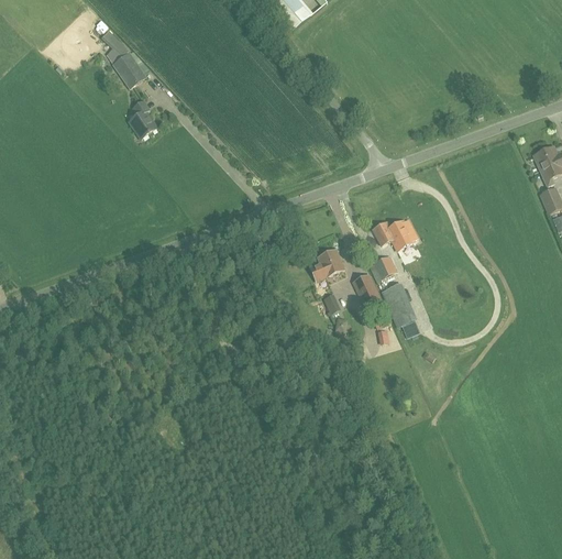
[(311,10),(302,0),(274,0),(270,4),(289,29),(311,10)]
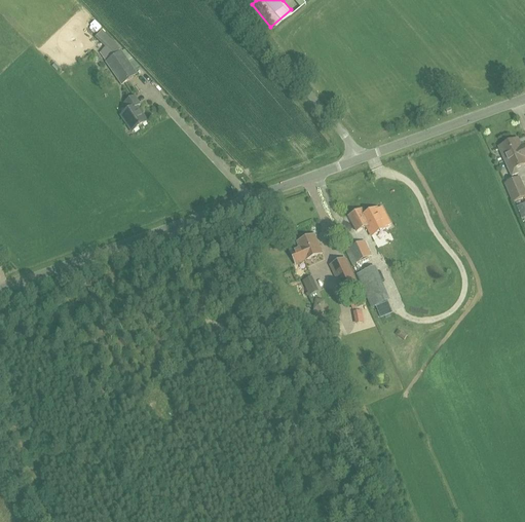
[(121,45),(103,27),(96,34),(115,52),(121,45)]
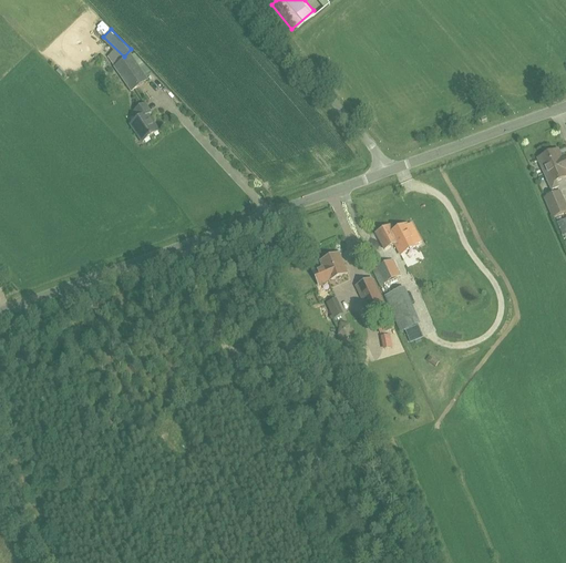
[(146,77),(131,53),(114,63),(130,88),(146,77)]
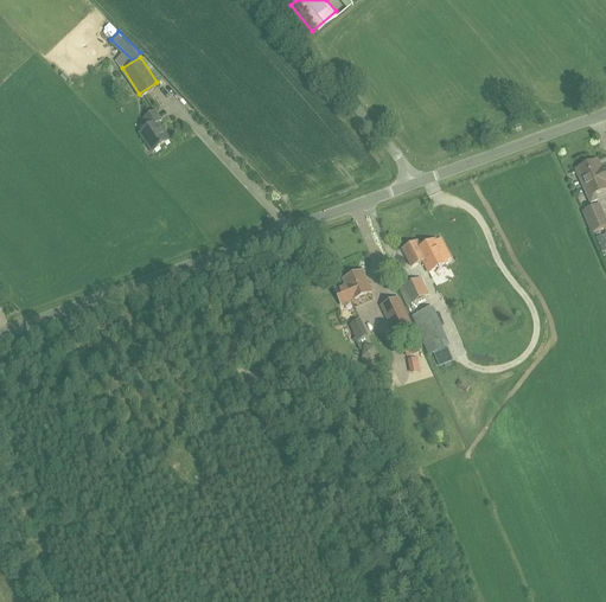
[(151,148),(167,138),(157,120),(160,117),(154,108),(142,115),(147,123),(138,129),(151,148)]
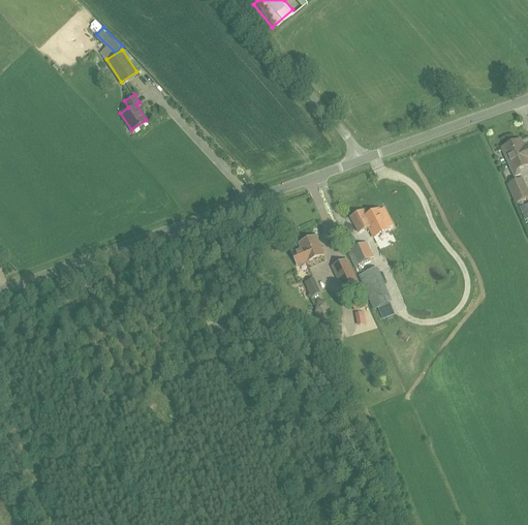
[(527,155),(527,154),(527,148),(525,149),(523,145),(522,146),(518,137),(519,136),(519,135),(501,144),(514,173),(520,171),(518,165),(527,160),(527,155)]
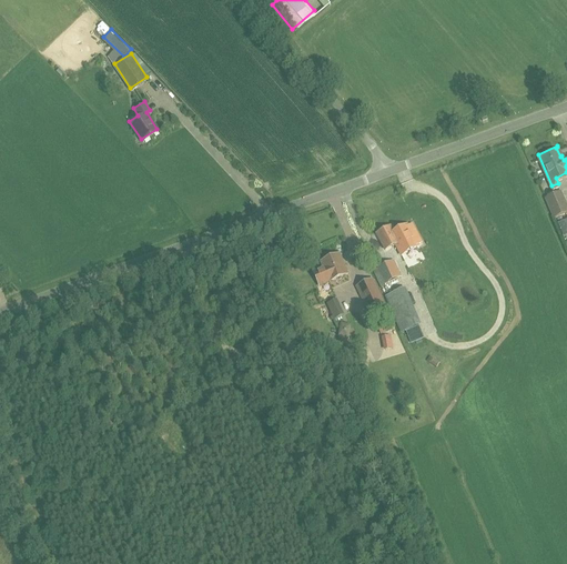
[(566,209),(566,205),(559,188),(544,194),(553,215),(566,209)]
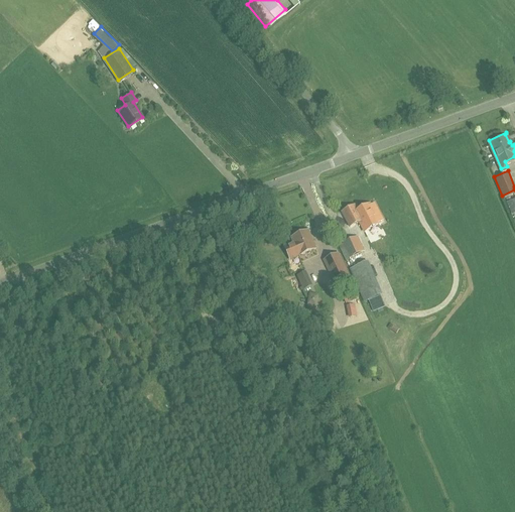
[(514,195),(505,200),(510,212),(514,209),(514,195)]
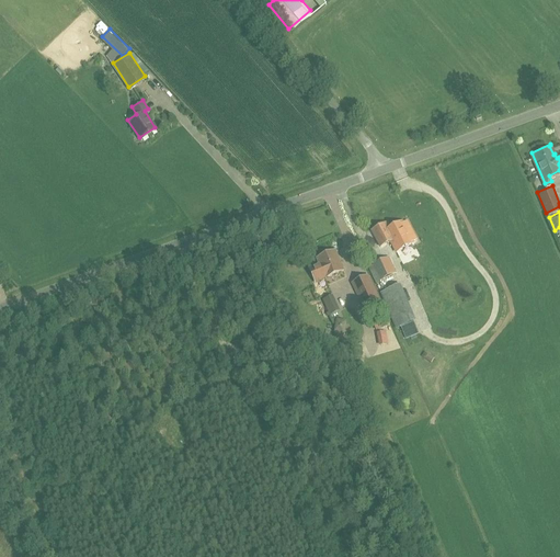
[(385,219),(370,227),(379,243),(390,238),(396,248),(412,239),(411,238),(414,236),(406,218),(402,220),(401,218),(388,226),(385,219)]
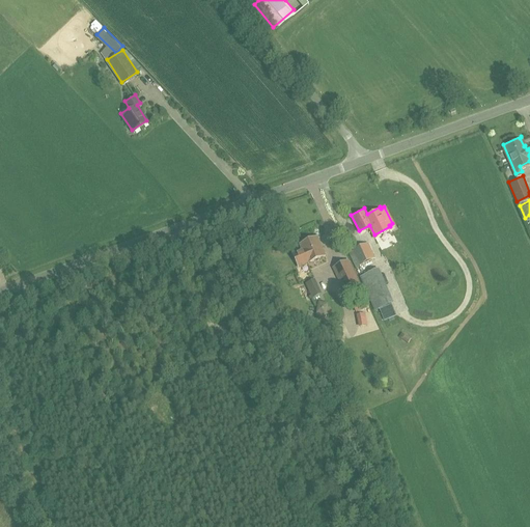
[(307,260),(325,253),(316,234),(300,242),(302,247),(298,249),(301,257),(305,255),(307,260)]
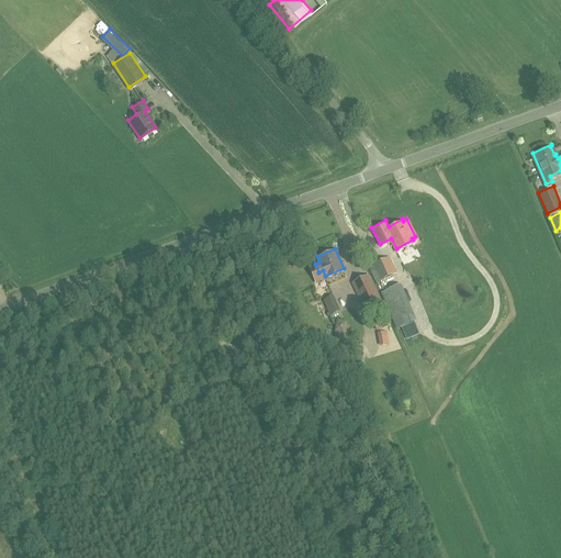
[(374,260),(369,248),(361,252),(367,264),(374,260)]
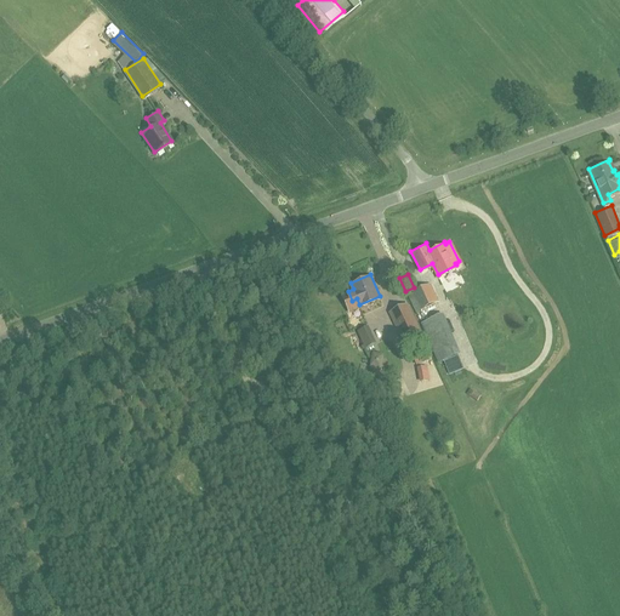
[(428,280),(411,289),(420,307),(437,298),(428,280)]
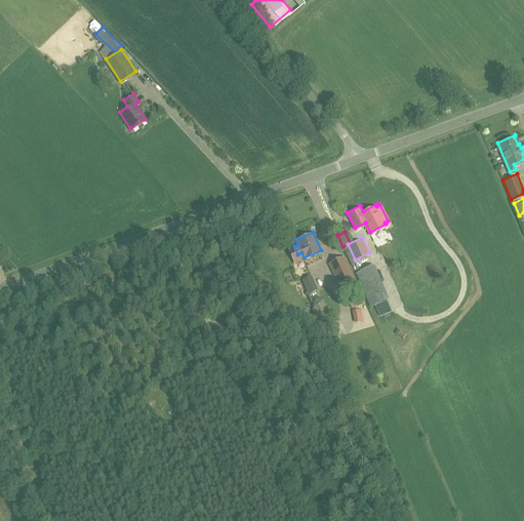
[(354,279),(344,256),(328,263),(338,286),(354,279)]
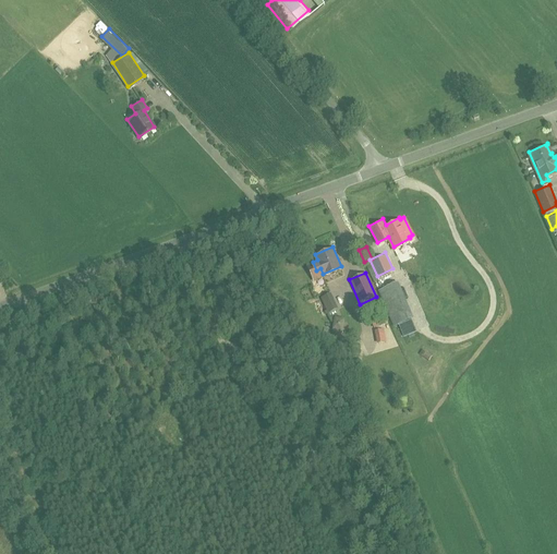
[(385,303),(401,297),(394,280),(378,288),(385,303)]
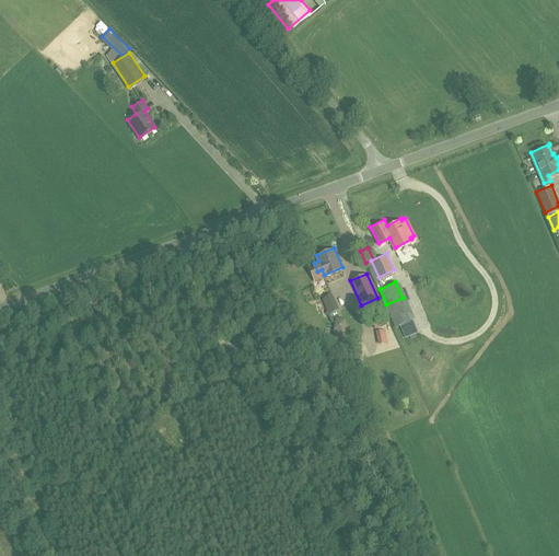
[(335,309),(328,293),(322,297),(328,312),(335,309)]
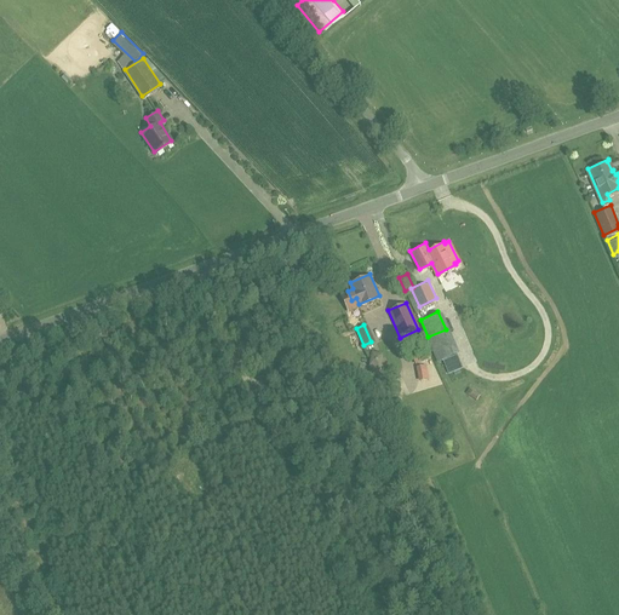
[(417,349),(411,351),(414,360),(429,354),(420,334),(412,339),(417,349)]
